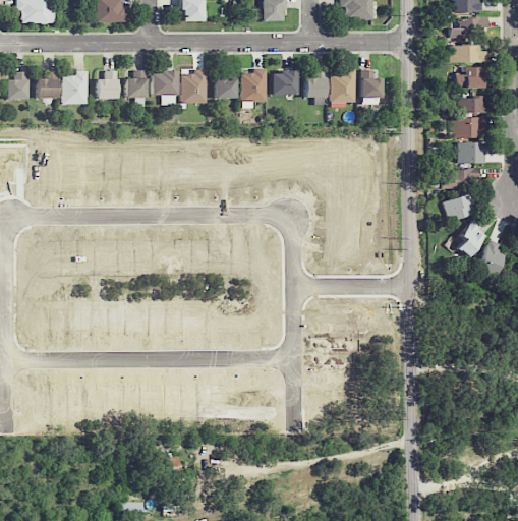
[(18,0),(18,22),(55,23),(55,0),(18,0)]
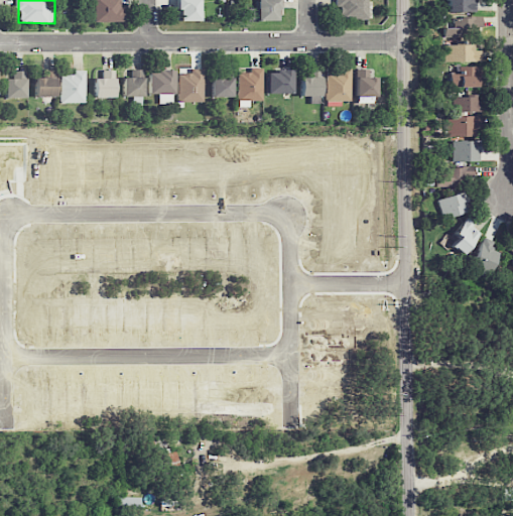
[(122,21),(121,0),(94,0),(95,22),(122,21)]
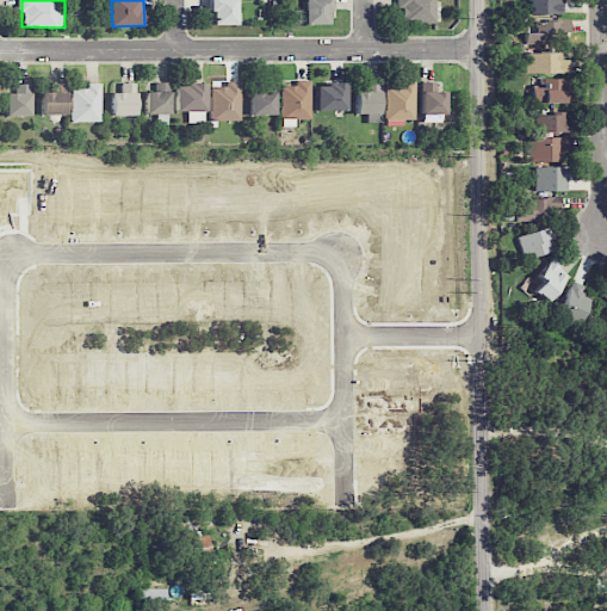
[(214,0),(214,24),(239,24),(239,0),(214,0)]
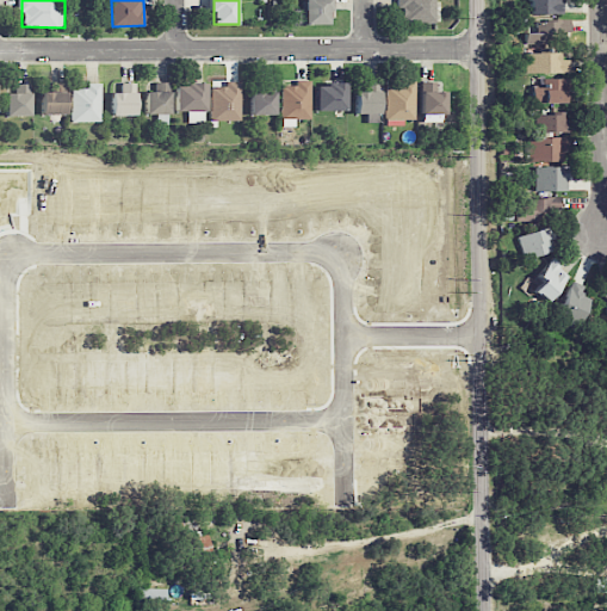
[(438,0),(398,0),(398,8),(404,8),(404,23),(438,23),(438,0)]
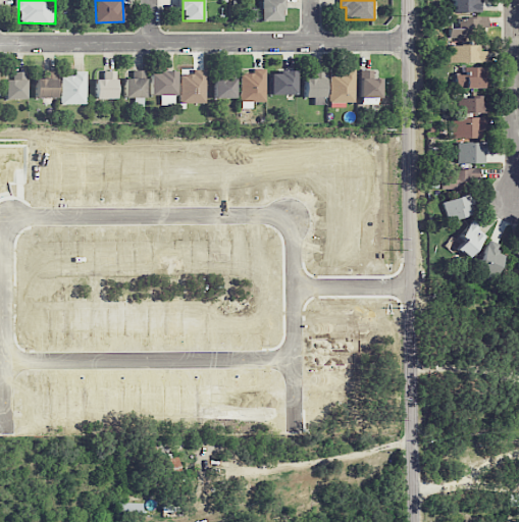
[(455,0),(456,12),(483,11),(482,0),(455,0)]
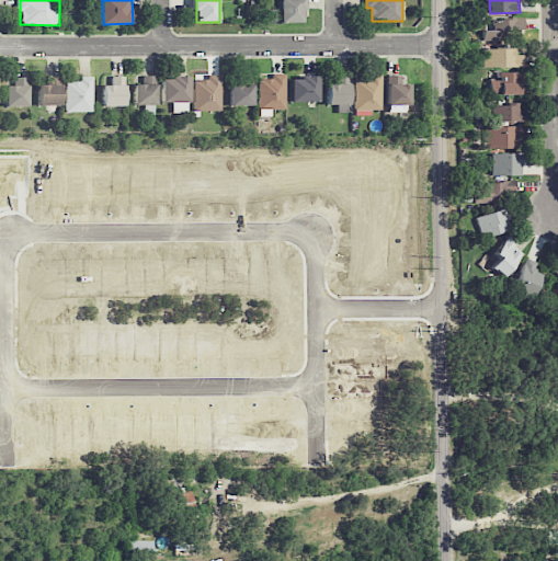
[(488,39),(521,38),(521,26),(527,26),(526,18),(487,19),(488,39)]
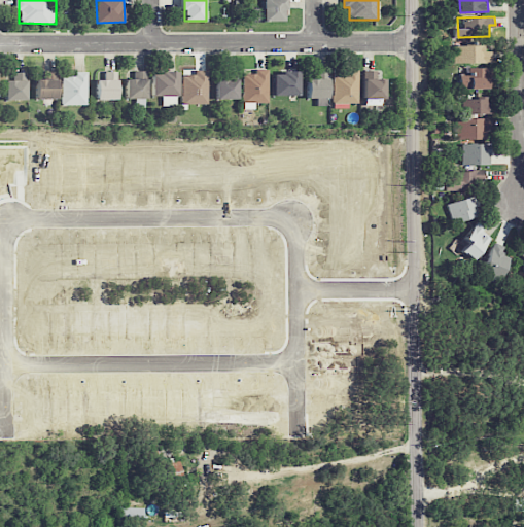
[(455,63),(493,63),(493,51),(486,51),(486,45),(455,45),(455,63)]
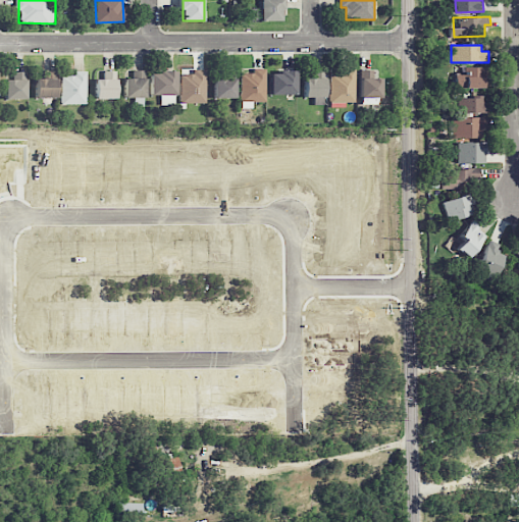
[(486,88),(486,66),(469,67),(469,72),(457,73),(458,88),(486,88)]
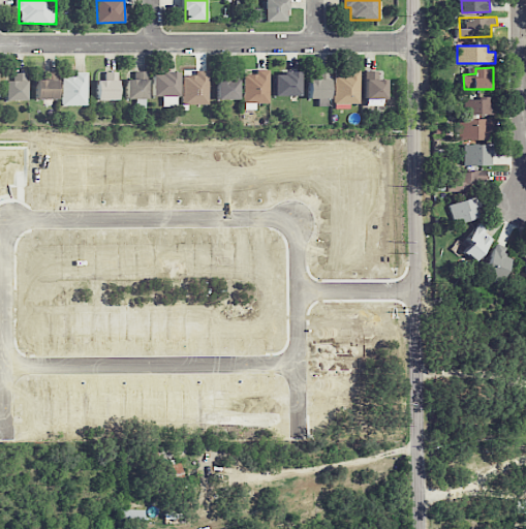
[(129,98),(150,98),(150,70),(136,71),(137,79),(128,80),(129,98)]
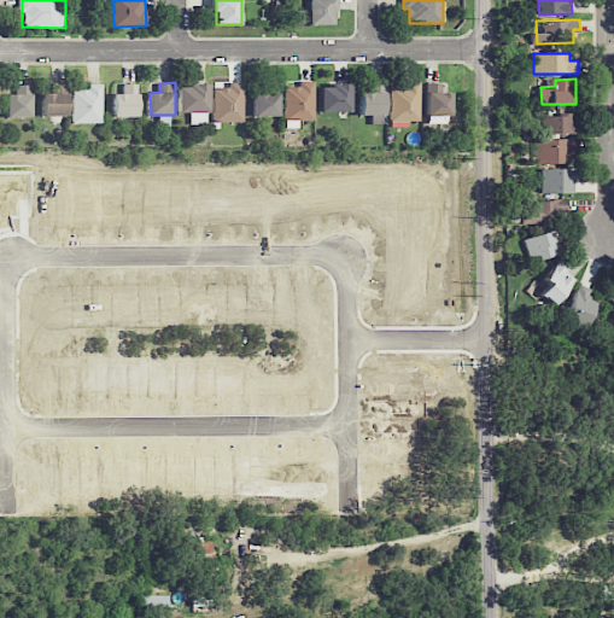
[(246,82),(229,82),(229,87),(216,87),(215,122),(245,122),(246,82)]
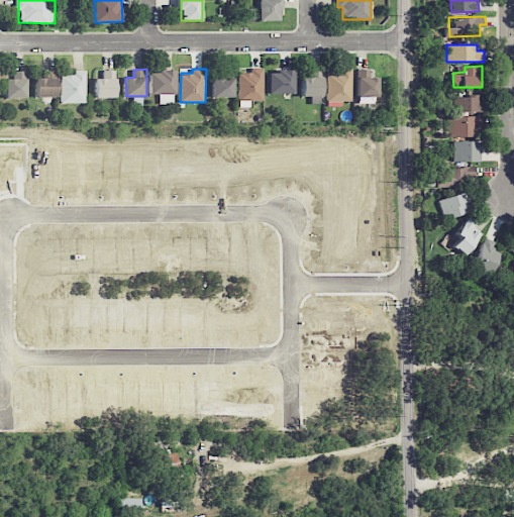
[(323,70),(311,69),(311,77),(303,77),(302,96),(312,96),(312,103),(322,103),(323,70)]
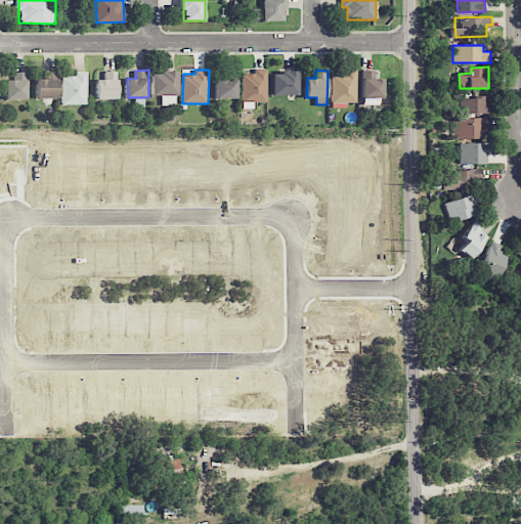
[(384,78),(377,78),(377,70),(363,70),(363,103),(384,104),(384,78)]
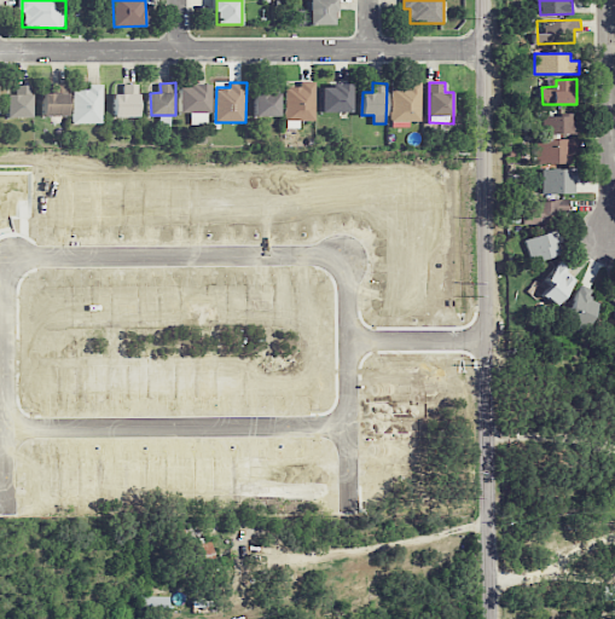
[(140,85),(125,84),(125,93),(116,93),(115,116),(140,117),(140,85)]
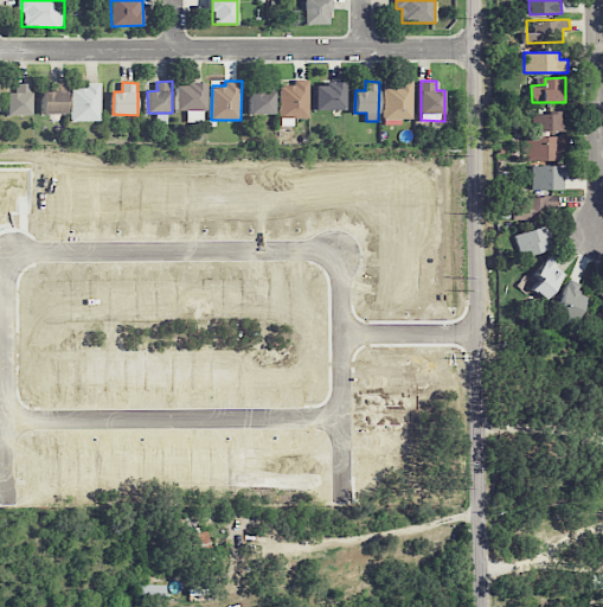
[(8,114),(32,115),(33,83),(8,83),(8,114)]
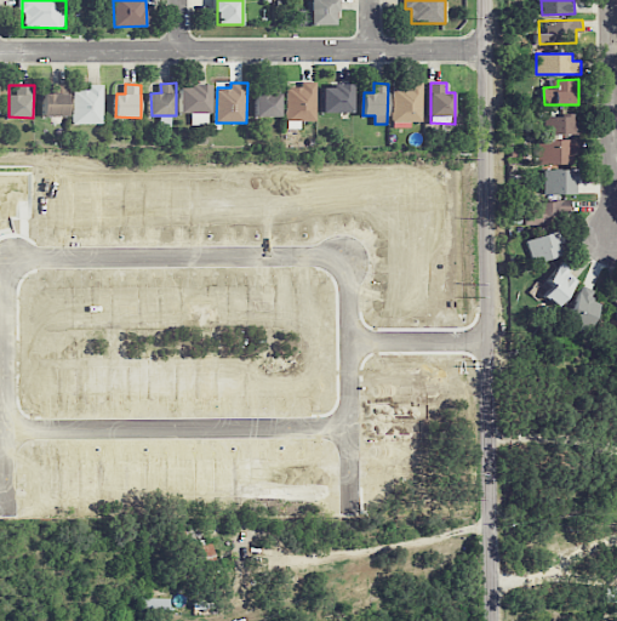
[(106,85),(90,85),(90,90),(74,89),(74,124),(104,124),(106,85)]
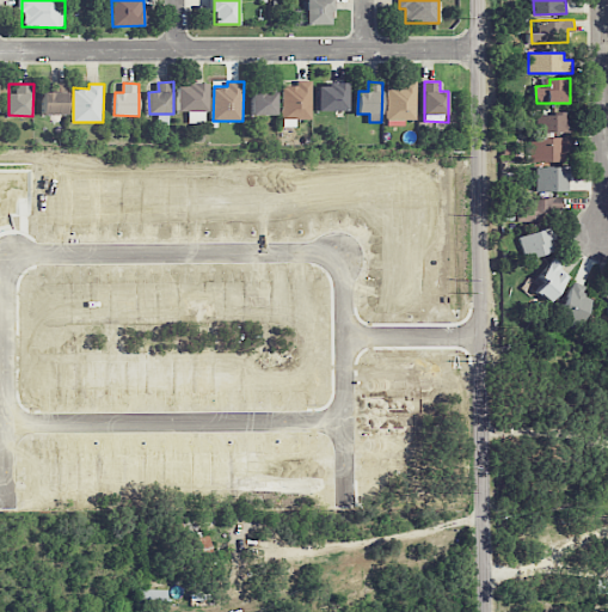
[(190,123),(208,123),(208,84),(178,84),(178,111),(191,111),(190,123)]
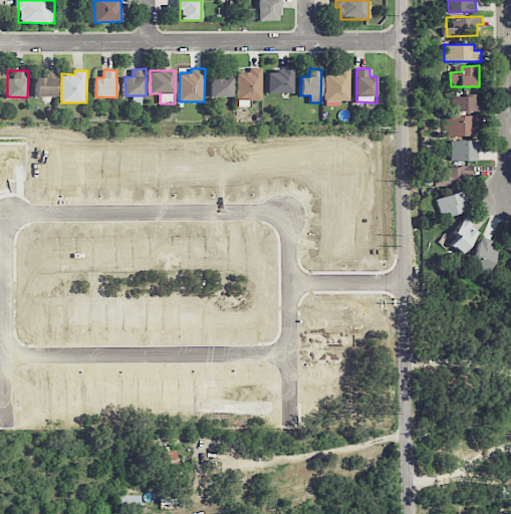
[(292,70),(266,70),(267,93),(293,92),(292,70)]
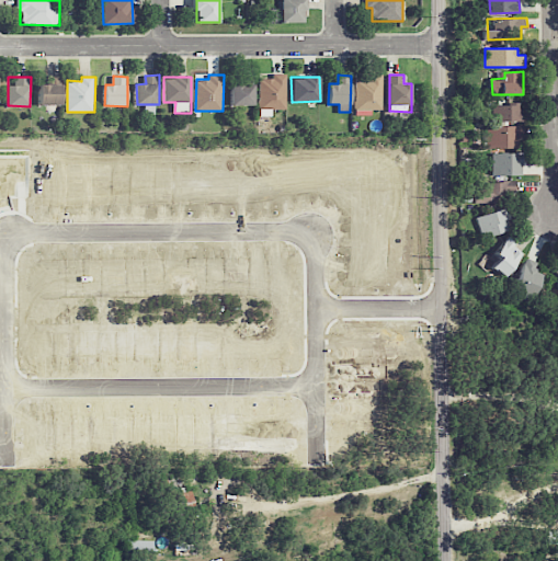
[(41,104),(63,104),(64,84),(41,84),(41,104)]
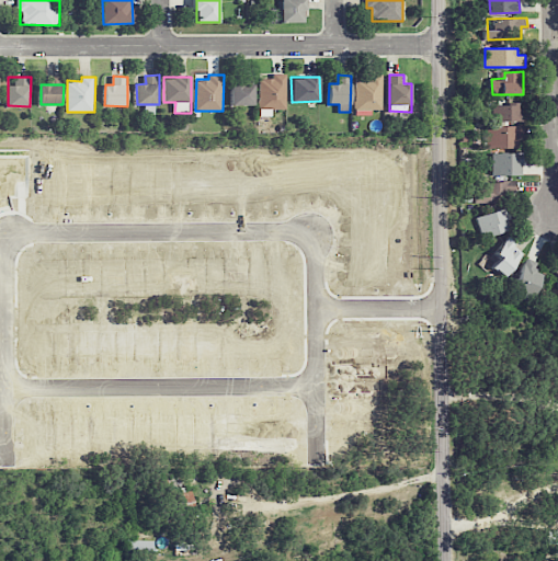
[(523,121),(523,104),(491,104),(491,125),(514,126),(514,121),(523,121)]
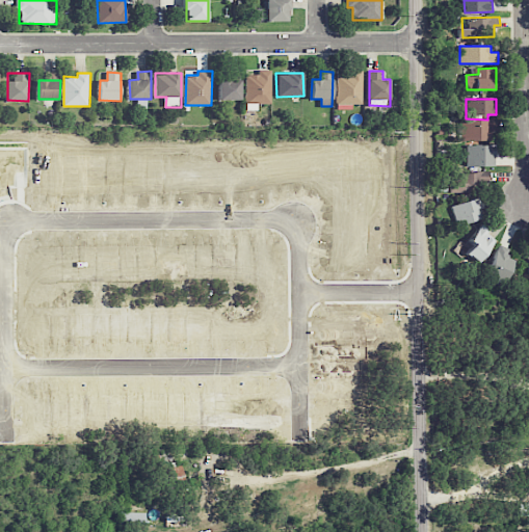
[(499,121),(461,120),(461,140),(492,140),(492,131),(499,131),(499,121)]
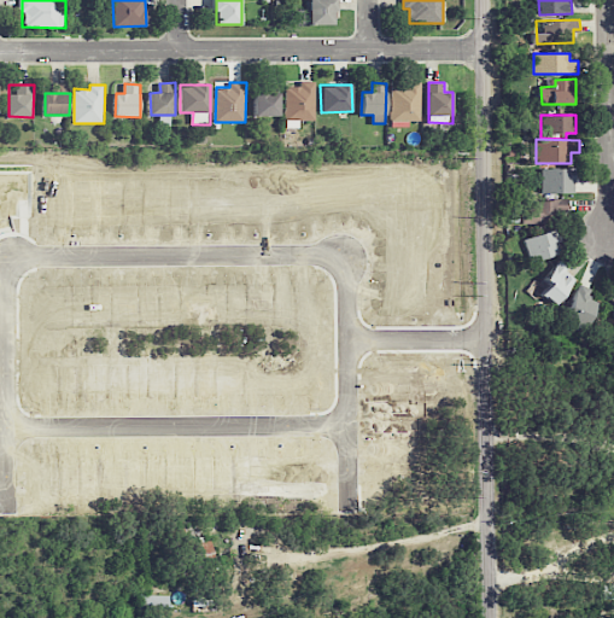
[(543,193),(577,193),(577,168),(544,168),(543,193)]
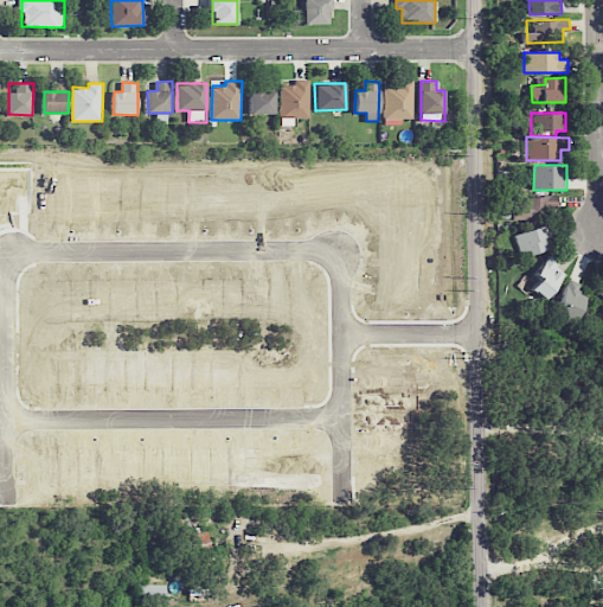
[(515,218),(553,219),(553,197),(526,196),(525,208),(515,208),(515,218)]
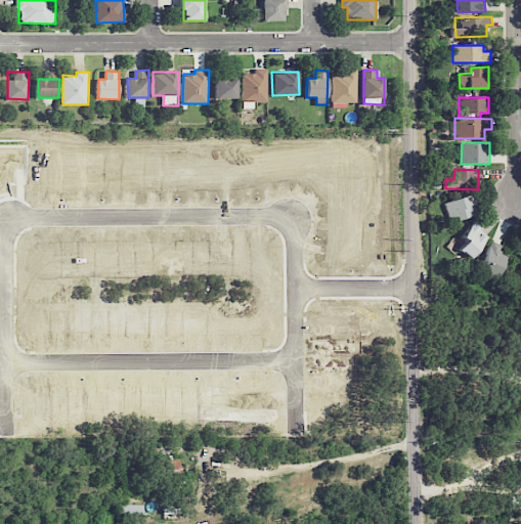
[(451,222),(478,214),(472,194),(445,203),(451,222)]
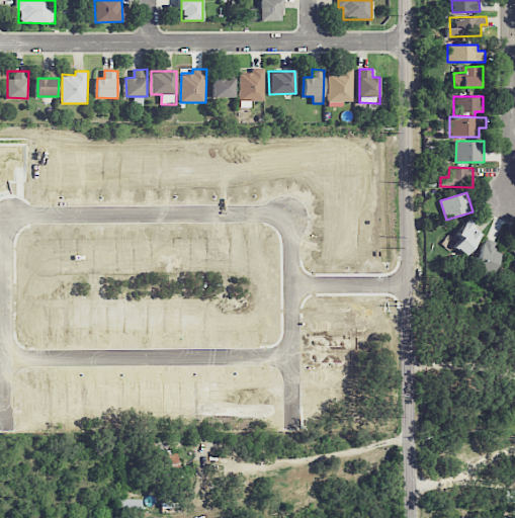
[(468,256),(485,230),(467,220),(458,236),(460,238),(454,247),(468,256)]
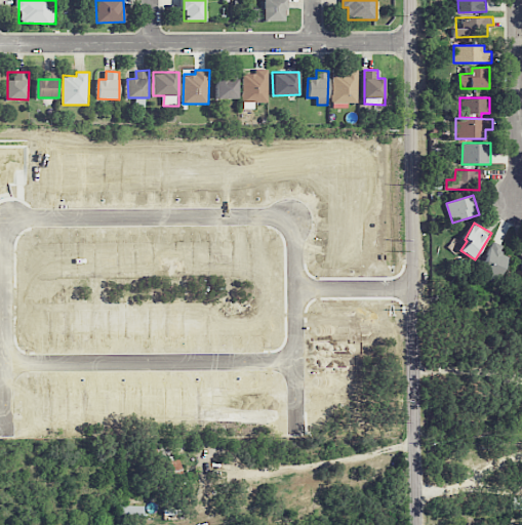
[(119,518),(146,519),(146,506),(120,505),(119,518)]
